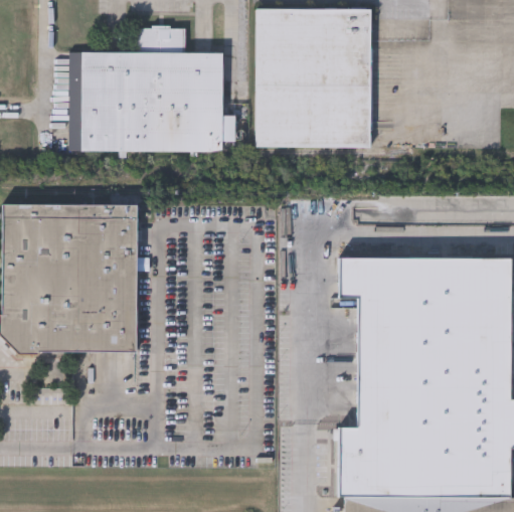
[(257,146),(257,8),(372,8),(372,146),(257,146)]
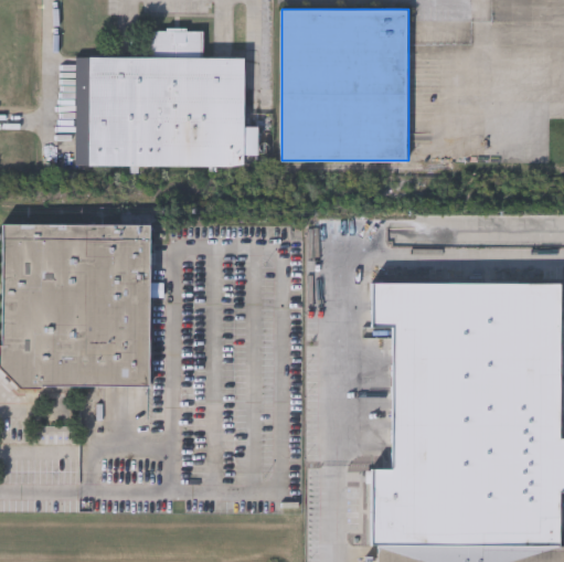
[(245,166),(77,165),(77,56),(149,57),(149,30),(204,30),(204,56),(244,56),(244,126),(258,126),(258,154),(245,154),(245,166)]
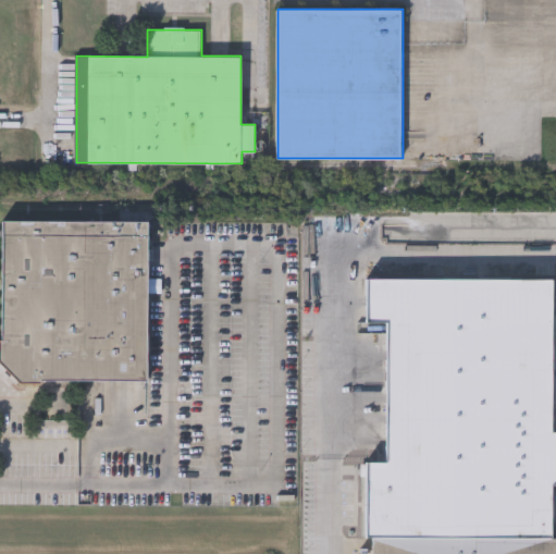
[(147,381),(14,381),(14,372),(1,372),(2,220),(148,221),(147,381)]
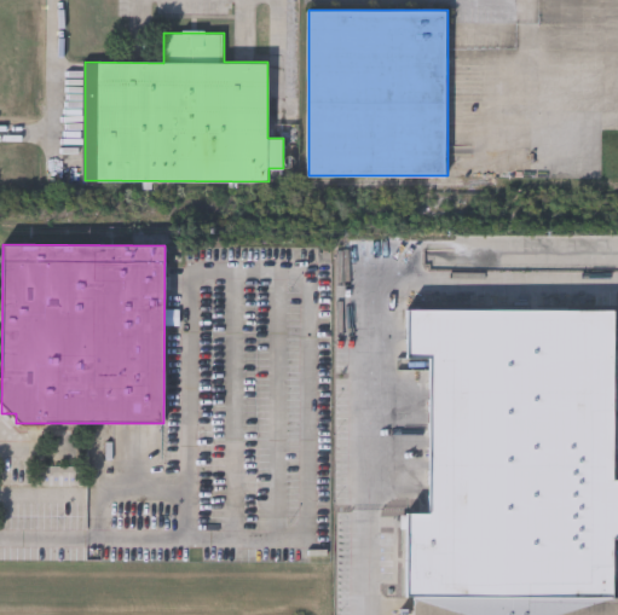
[(611,595),(414,595),(406,595),(406,505),(427,505),(428,366),(406,366),(406,303),(612,303),(612,474),(617,474),(617,538),(612,538),(611,595)]
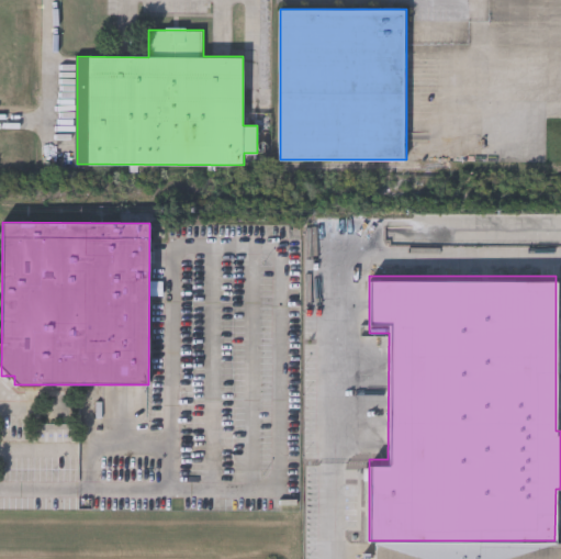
[(560,558),(376,558),(376,540),(554,540),(560,540),(560,558)]
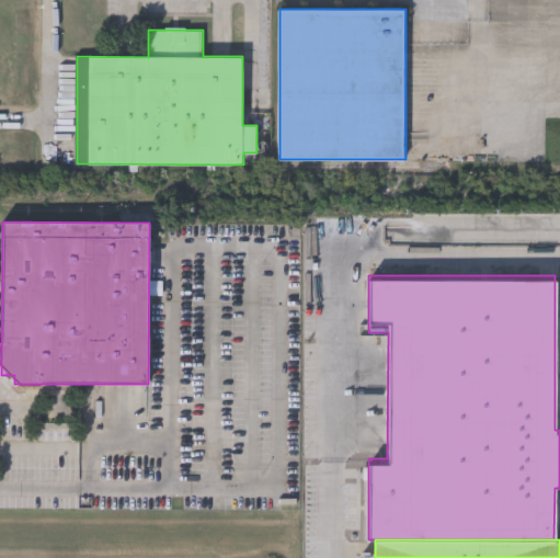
All buildings are outlined.
